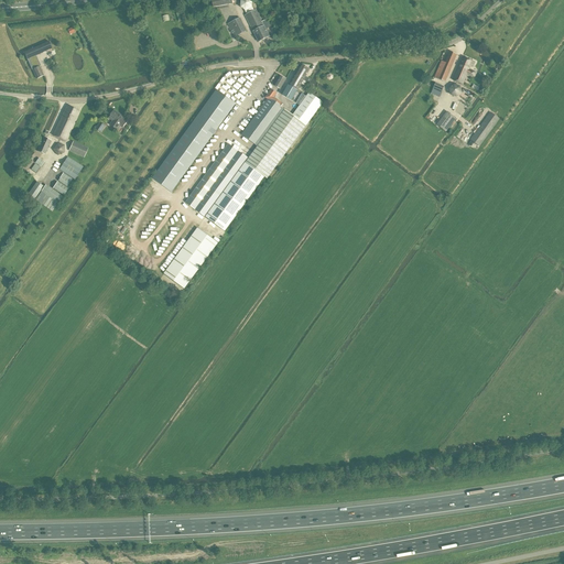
[(271,26),(269,22),(267,20),(262,22),(256,10),(255,11),(251,6),(252,1),(249,0),(242,0),(241,1),(240,7),(245,10),(247,14),(245,15),(258,42),(269,36),(266,29),(271,26)]
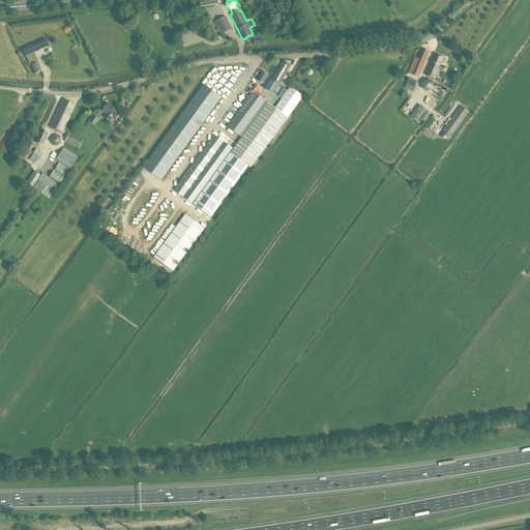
[(219,35),(232,29),(226,17),(213,23),(219,35)]
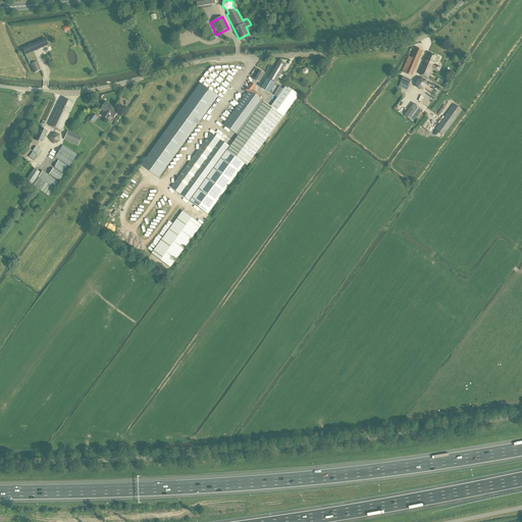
[(29,51),(38,46),(36,42),(29,45),(19,50),(21,54),(22,53),(27,62),(28,61),(34,73),(40,70),(36,61),(34,62),(29,51)]
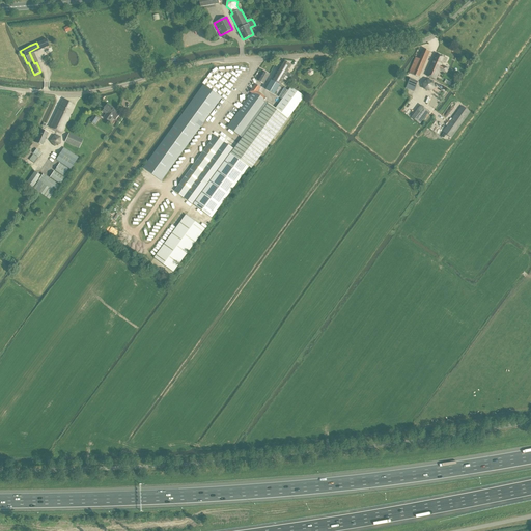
[(419,78),(430,52),(423,49),(419,59),(416,58),(409,74),(419,78)]
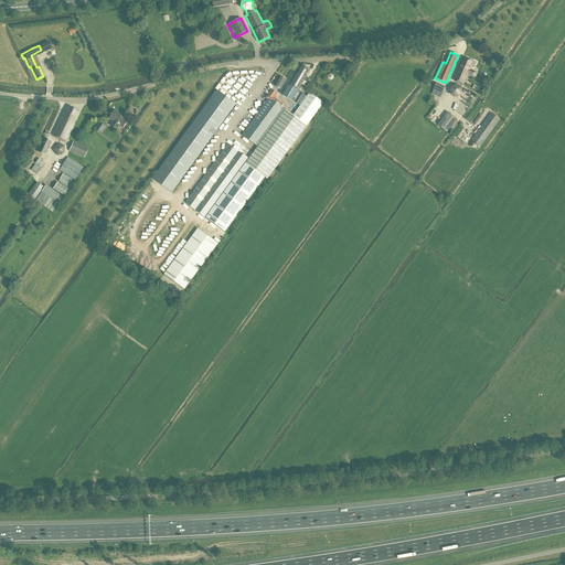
[(473,67),(476,63),(464,57),(454,81),(464,85),(468,74),(470,74),(470,75),(476,77),(477,73),(472,72),(469,71),(471,66),(473,67)]
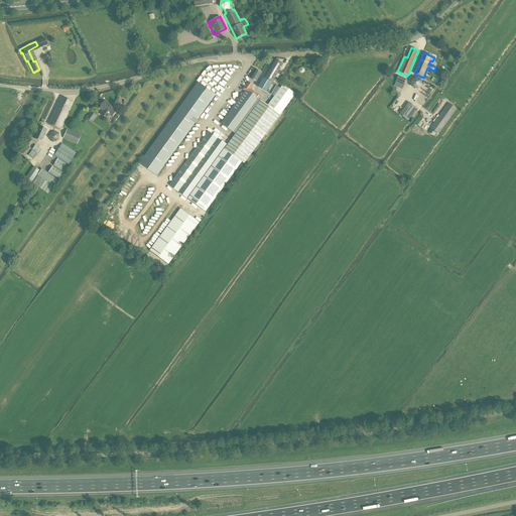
[(279,71),(283,63),(275,58),(259,87),(267,92),(277,74),(281,76),(283,73),(279,71)]
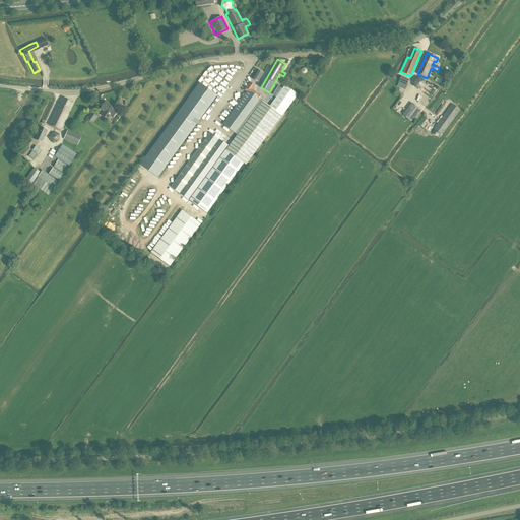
[(258,82),(264,73),(258,70),(253,79),(258,82)]
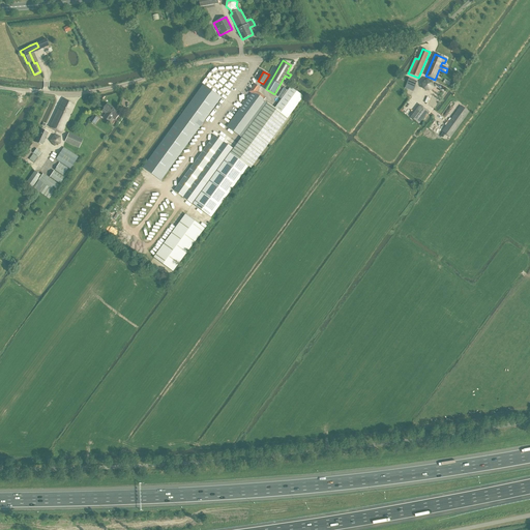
[(413,92),(417,82),(409,79),(405,88),(413,92)]
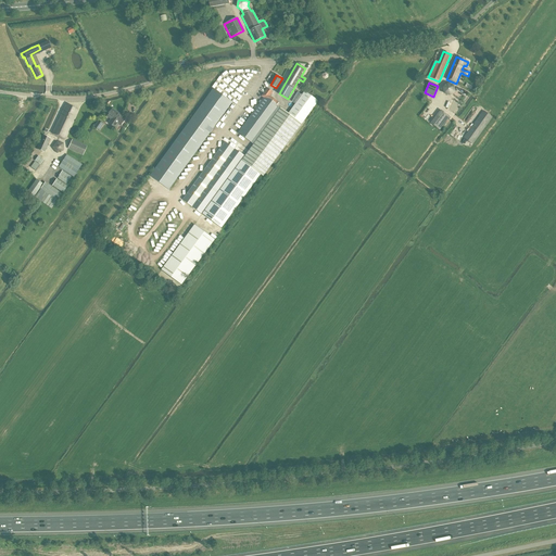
[(289,114),(277,105),(279,102),(270,96),(273,92),(267,88),(262,97),(264,98),(238,133),(254,144),(244,156),(226,142),(184,201),(222,228),(261,175),(263,176),(318,101),(305,91),(289,114)]
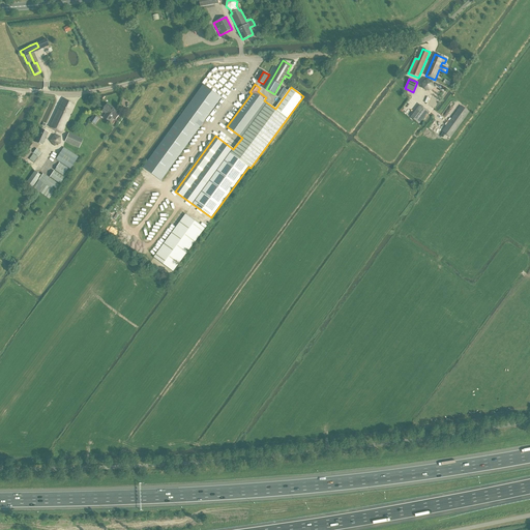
[(160,181),(222,97),(203,85),(143,168),(145,170),(160,181)]
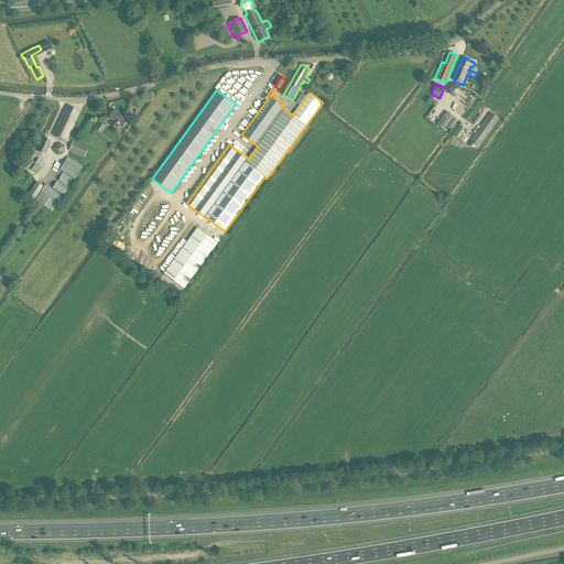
[(65,141),(78,111),(66,106),(53,136),(65,141)]
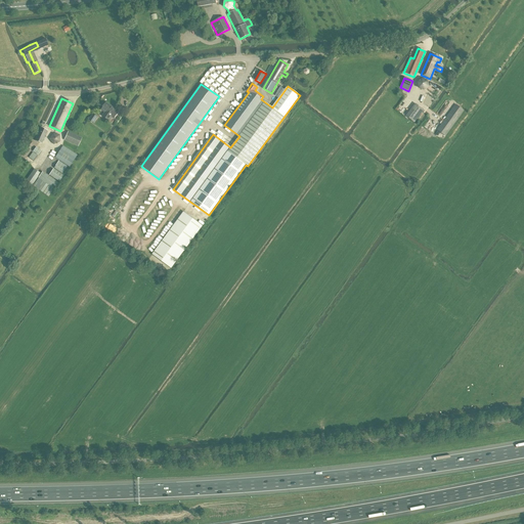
[(110,122),(113,118),(114,119),(118,114),(114,111),(115,110),(105,103),(101,110),(104,113),(101,116),(110,122)]
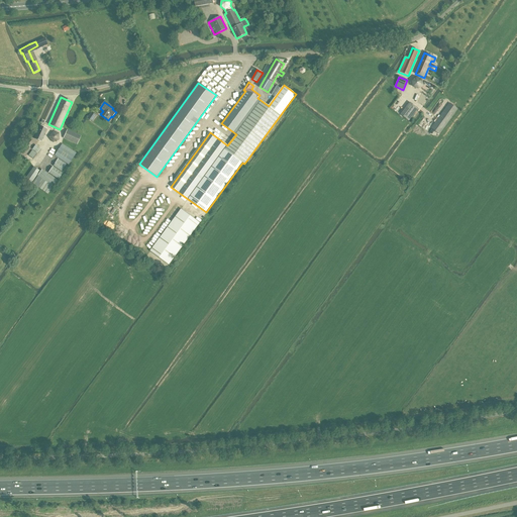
[(408,121),(418,109),(410,103),(400,115),(408,121)]
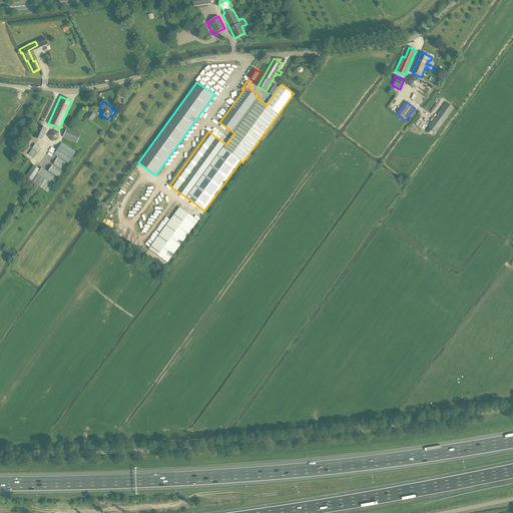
[(436,133),(454,108),(446,102),(428,127),(436,133)]
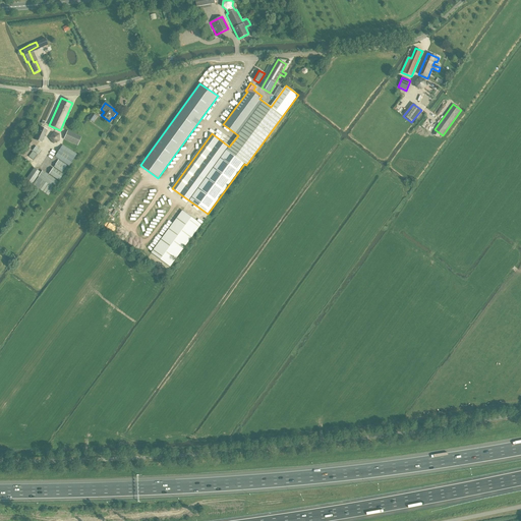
[(89,119),(92,122),(94,118),(95,119),(97,116),(93,113),(89,119)]
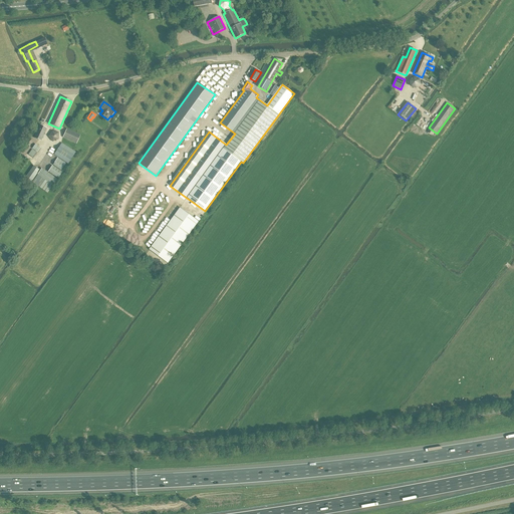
[(40,142),(46,129),(39,125),(33,139),(40,142)]
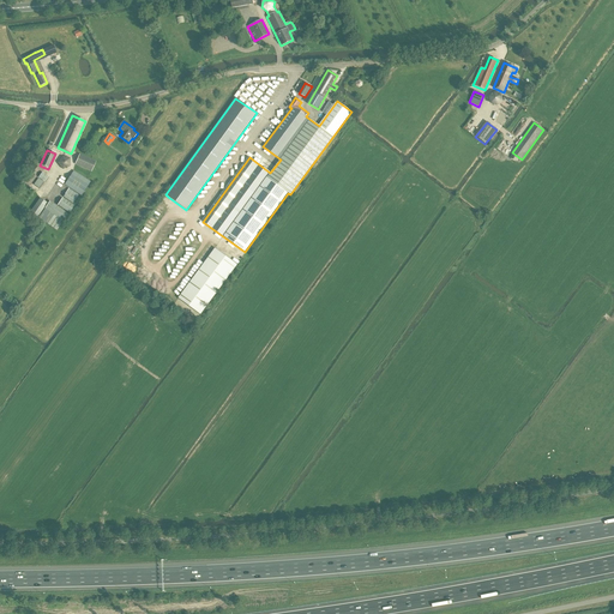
[(91,172),(96,162),(79,155),(74,164),(91,172)]
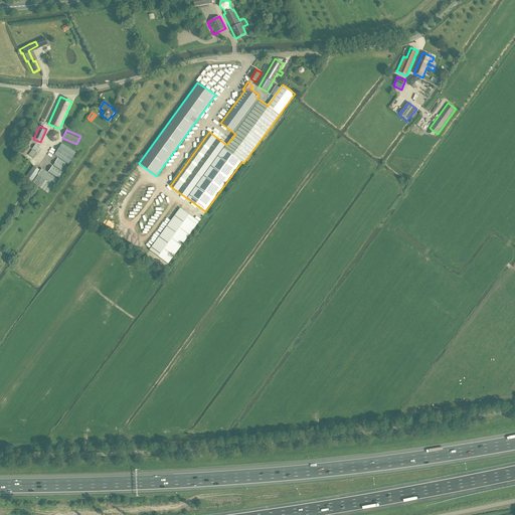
[(37,153),(40,148),(35,144),(32,149),(37,153)]
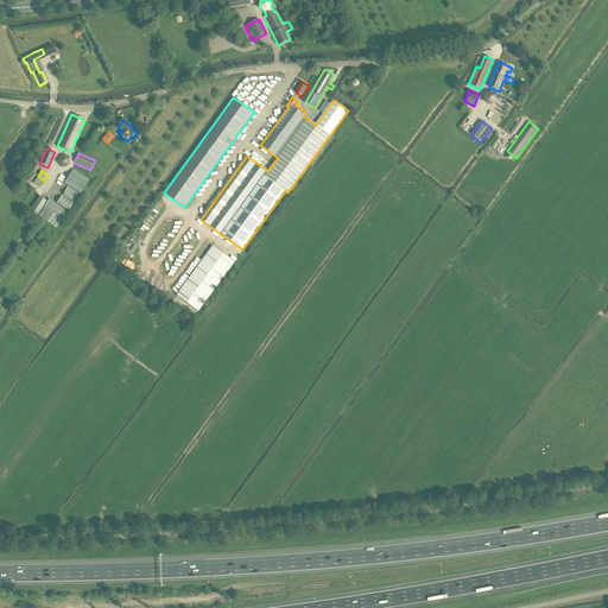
[(81,194),(89,181),(73,170),(64,183),(81,194)]
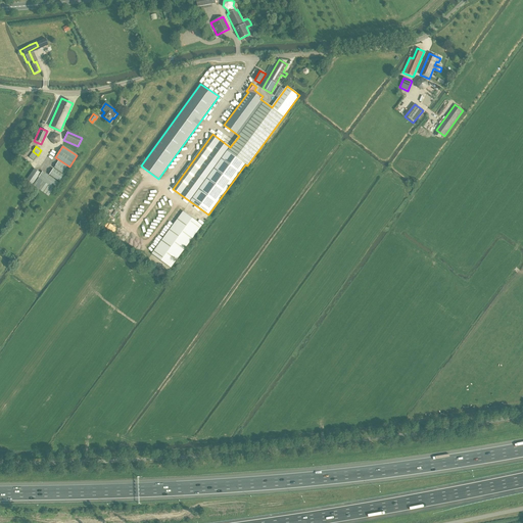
[(34,160),(38,155),(33,152),(29,157),(34,160)]
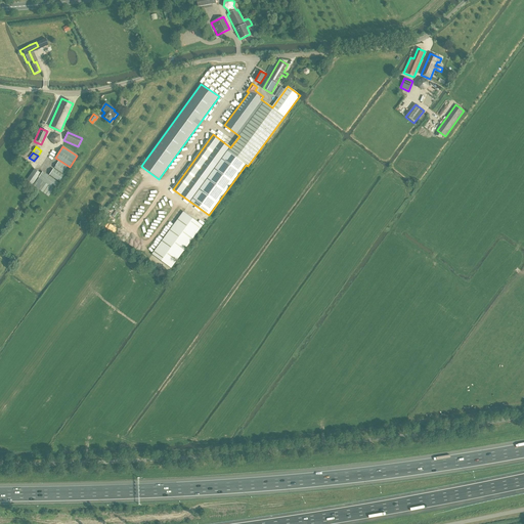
[(62,174),(68,167),(58,161),(54,168),(62,174)]
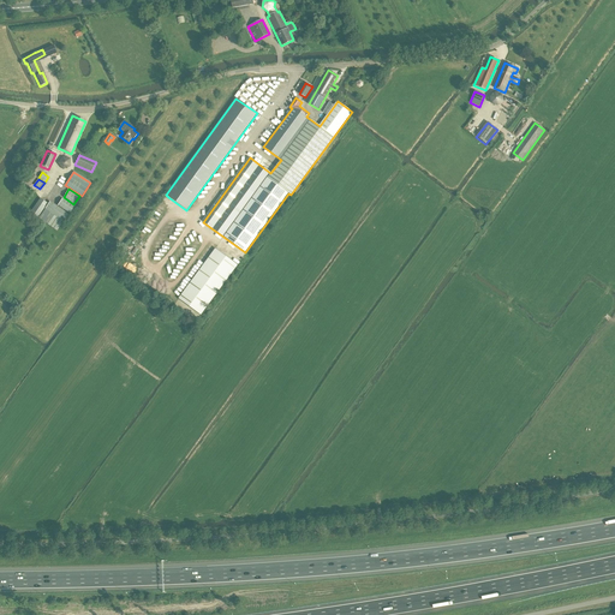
[(70,214),(75,207),(63,198),(58,206),(70,214)]
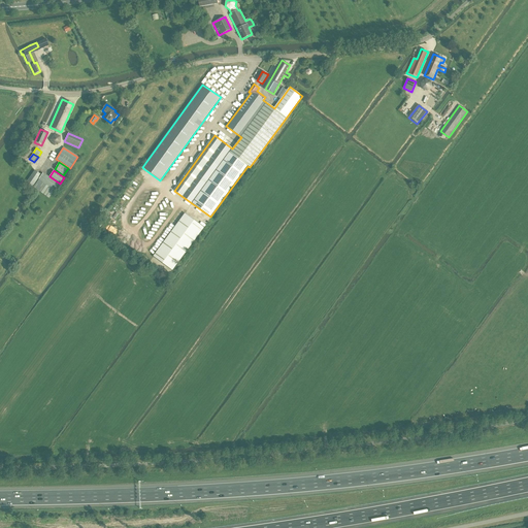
[(29,191),(40,174),(35,171),(24,187),(29,191)]
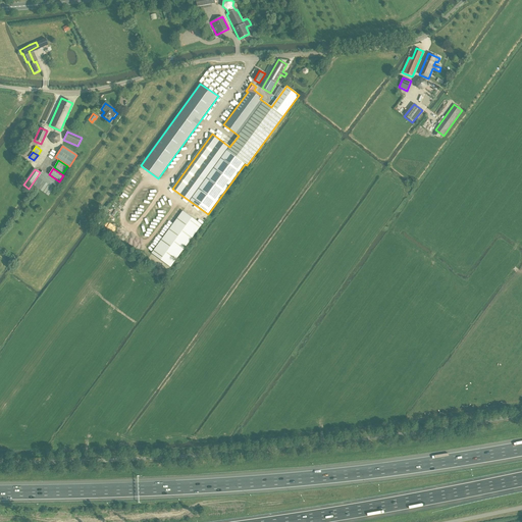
[(48,196),(58,183),(43,171),(33,185),(48,196)]
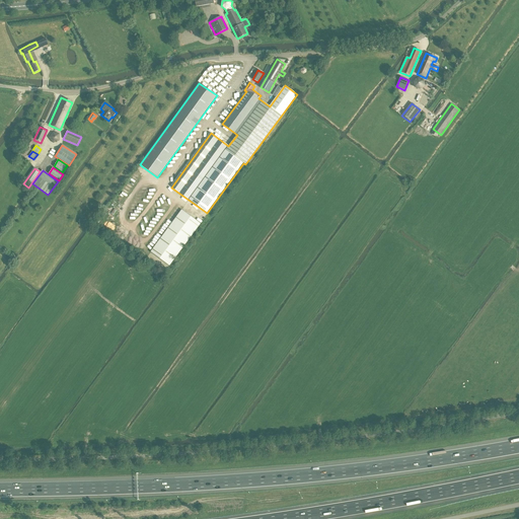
[(183,246),(201,223),(182,210),(166,231),(151,252),(169,266),(183,246)]
